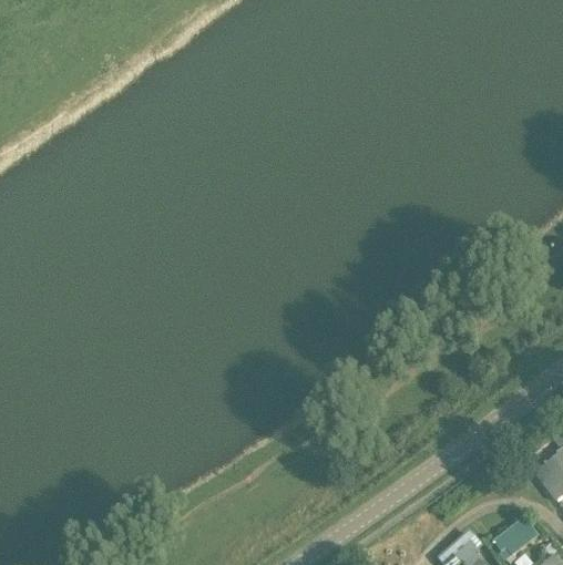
[(562,449),(535,466),(555,497),(562,492),(562,449)]
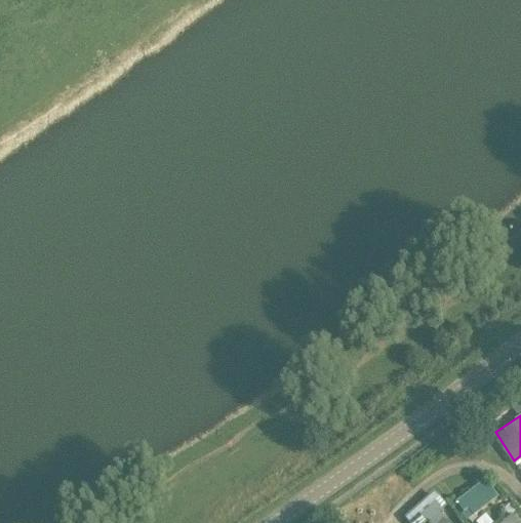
[(483,478),(454,499),(469,518),(496,495),(483,478)]
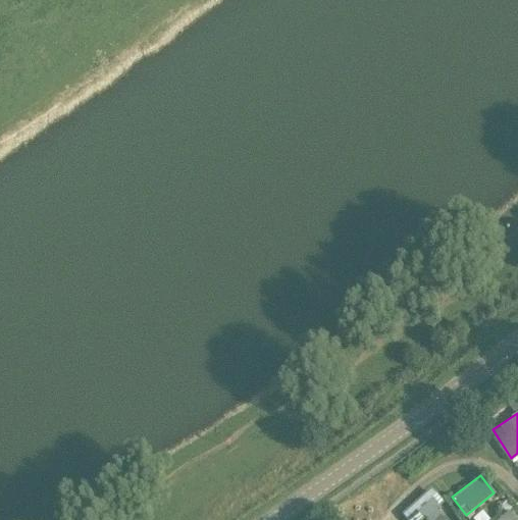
[(430,485),(404,513),(410,519),(420,519),(443,498),(430,485)]
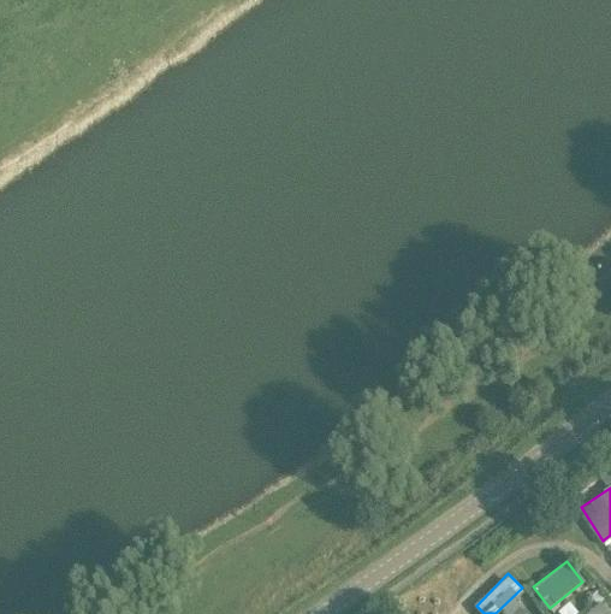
[(503,608),(509,613),(522,613),(527,609),(512,596),(503,608)]
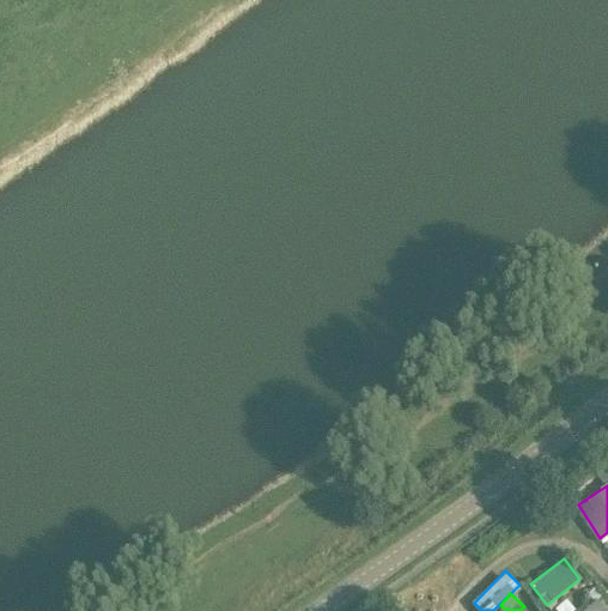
[(607,605),(600,597),(582,610),(607,610),(607,605)]
